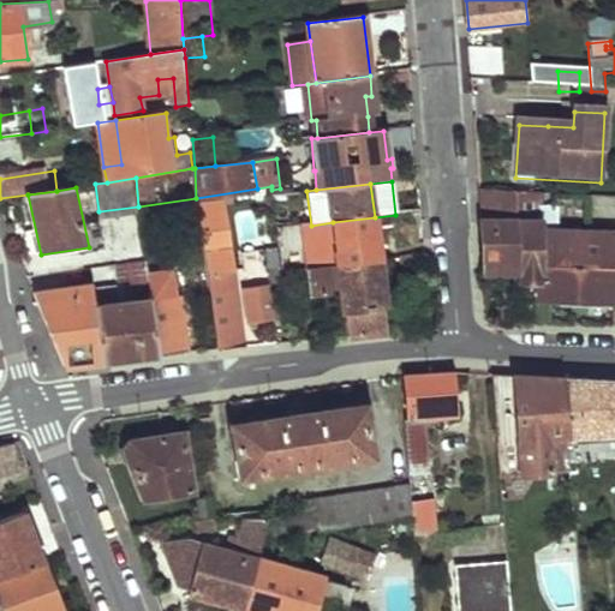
[(482,193),(488,275),(519,276),(519,285),(538,285),(537,301),(614,304),(614,237),(542,234),(544,196),(482,193)]
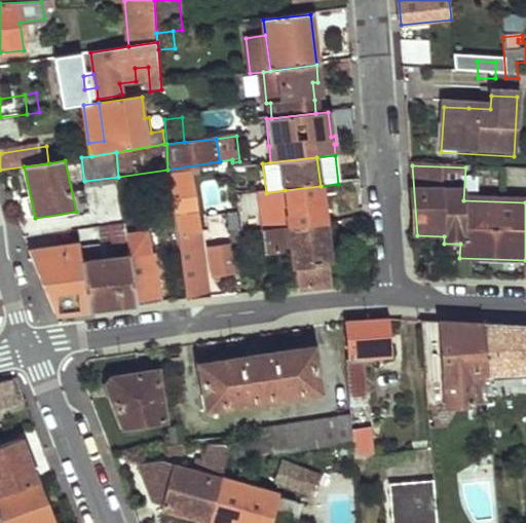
[(170,178),(186,300),(205,298),(192,186),(190,180),(185,176),(170,178)]
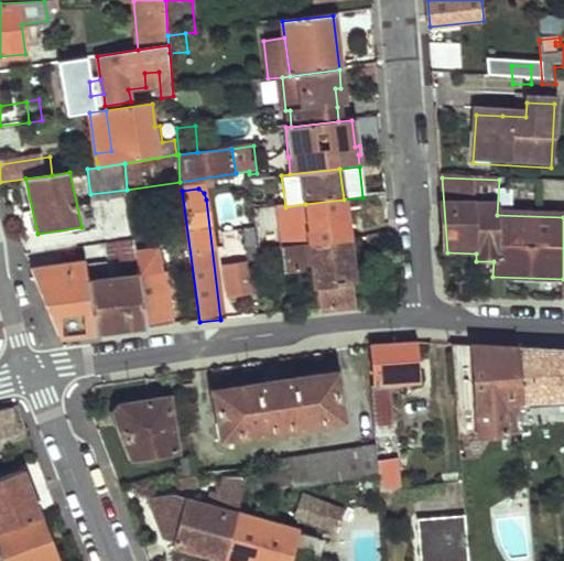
[(292,229),(294,247),(348,239),(344,200),(305,204),(308,227),(292,229)]
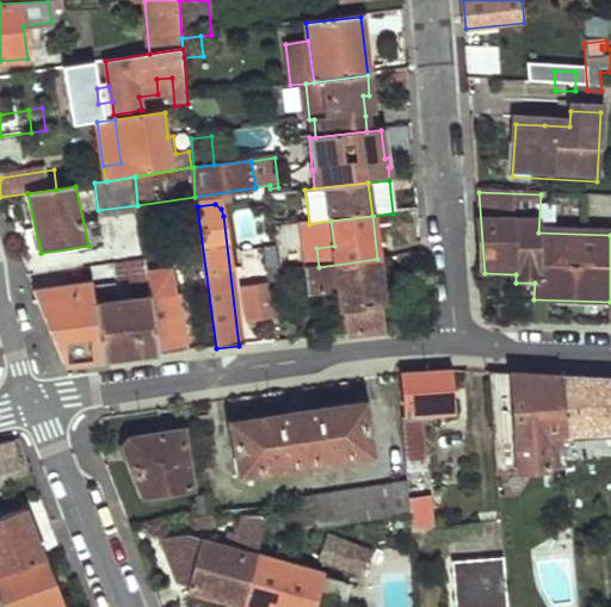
[(401,256),(402,267),(424,267),(423,253),(401,256)]
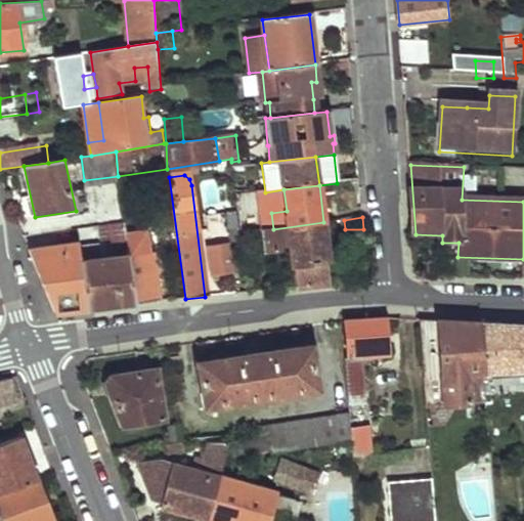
[(292,251),(296,288),(331,285),(323,222),(273,229),(264,230),(267,254),(292,251)]
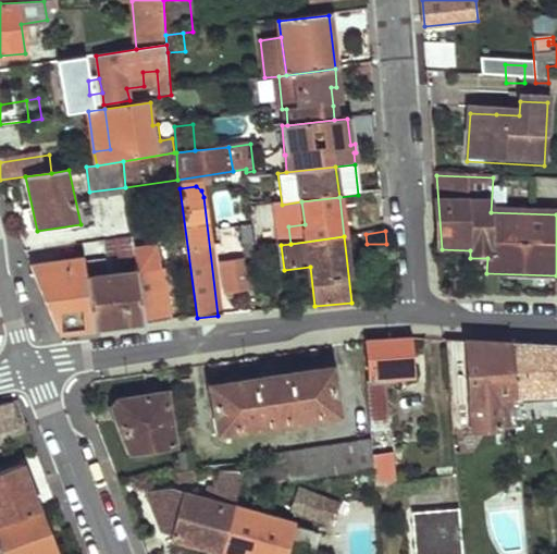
[(122,325),(146,323),(134,250),(133,238),(106,243),(108,255),(120,253),(122,273),(87,278),(95,329),(122,325)]
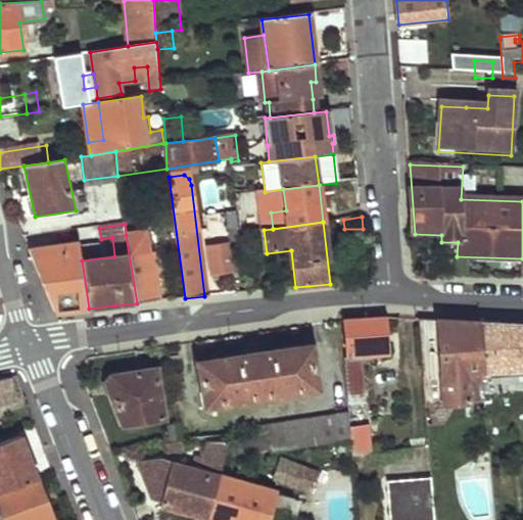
[(137,303),(159,300),(153,253),(150,253),(148,232),(126,235),(137,303)]
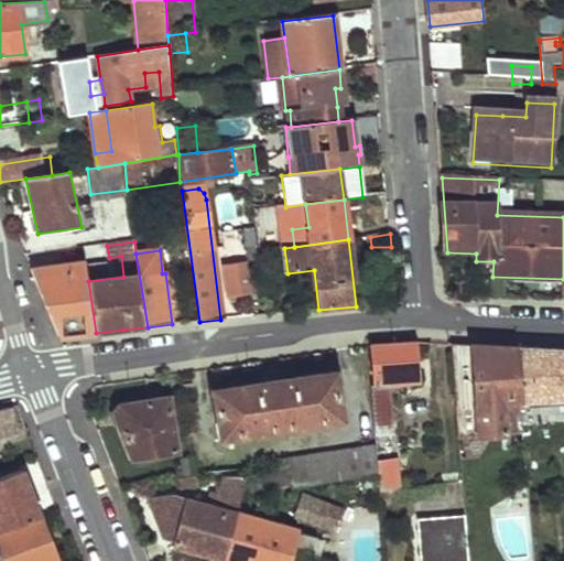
[(74,335),(96,333),(88,281),(85,260),(31,270),(60,337),(74,335)]
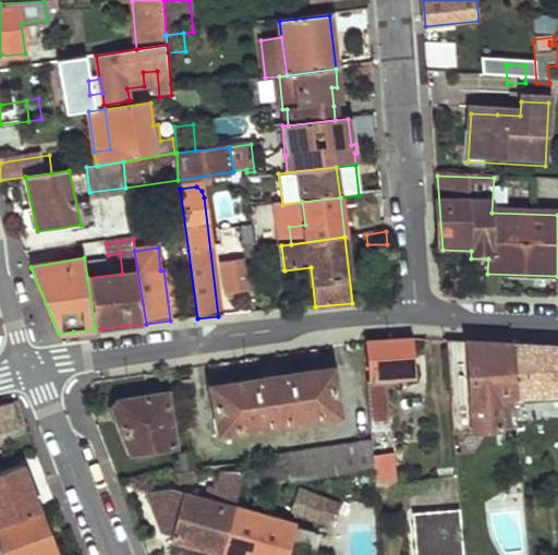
[(251,294),(246,264),(220,267),(225,298),(251,294)]
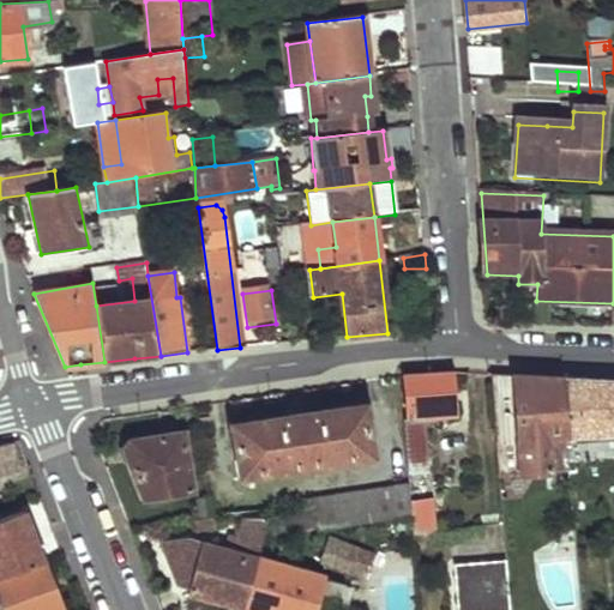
[(567,430),(564,378),(530,376),(493,374),(498,432),(500,470),(571,464),(567,430)]
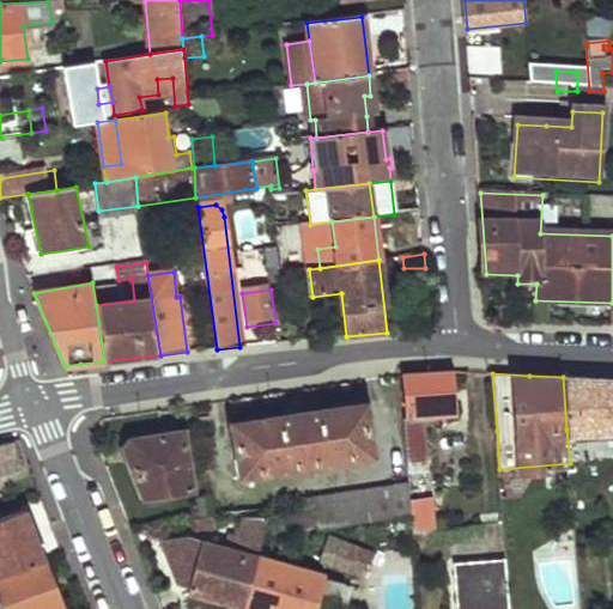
[(407,419),(402,419),(406,456),(428,454),(425,430),(419,431),(418,418),(457,415),(453,375),(402,377),(407,419)]
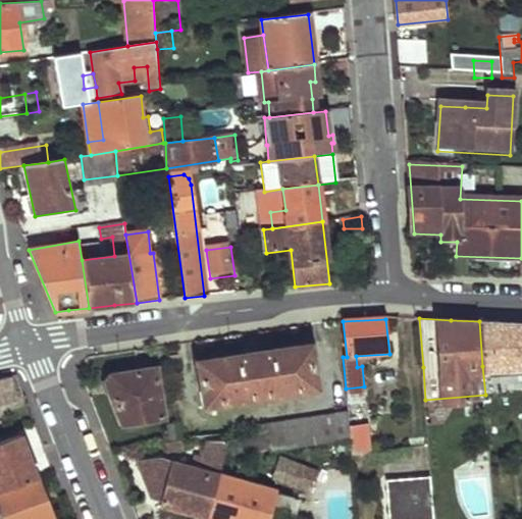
[(521,323),(507,323),(479,321),(482,366),(521,367),(521,323)]
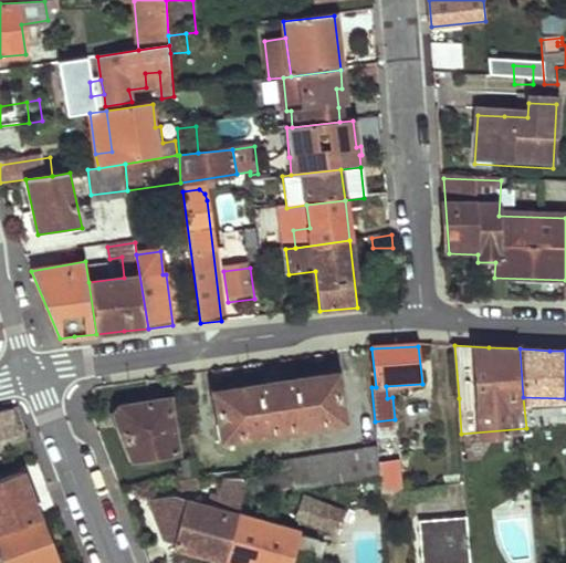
[(337,373),(216,391),(222,439),(343,419),(337,373)]
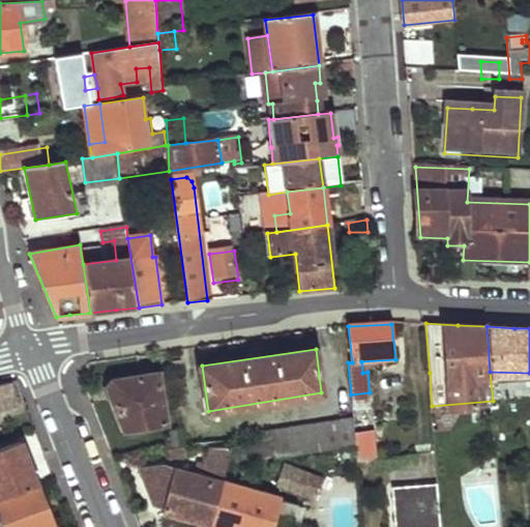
[(114,379),(110,389),(126,431),(166,425),(158,373),(114,379)]
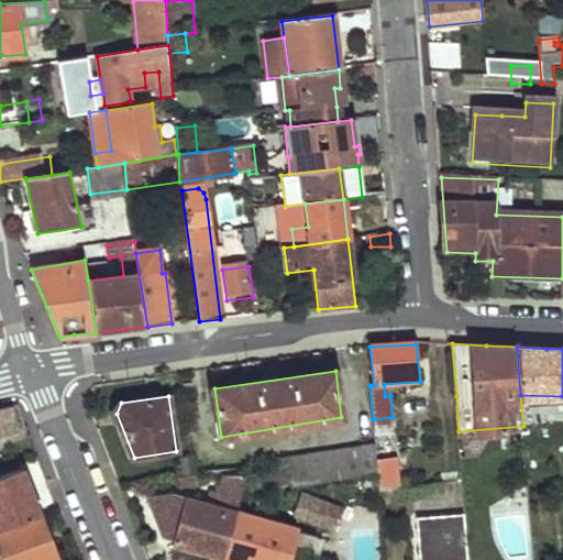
[(12,408),(0,410),(0,436),(17,432),(12,408)]
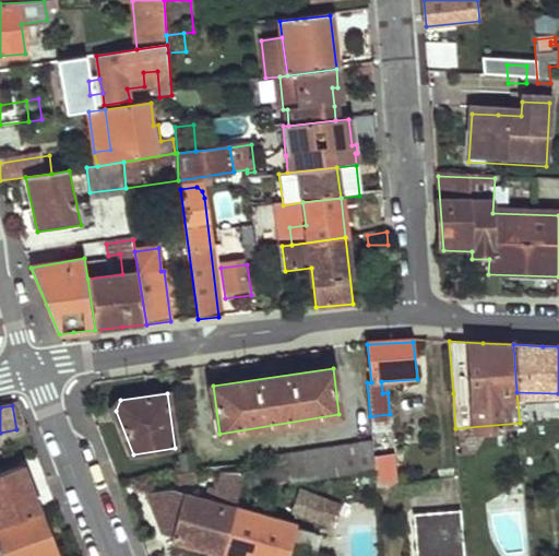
[(390,414),(370,416),(371,429),(391,427),(390,414)]
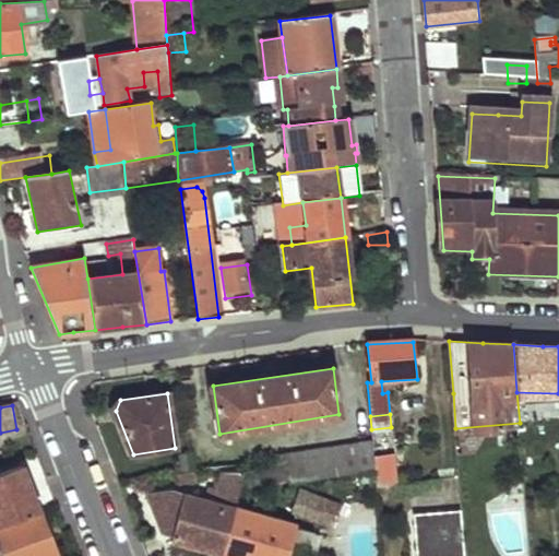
[(372,441),(285,454),(287,463),(290,482),(375,471),(375,458),(372,441)]
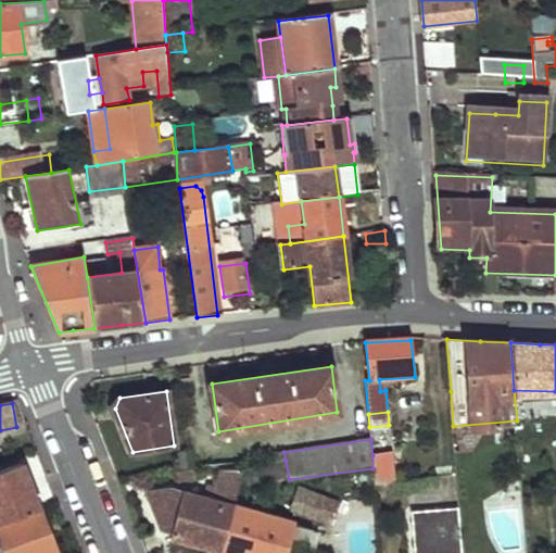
[(192,451),(180,452),(184,473),(196,470),(192,451)]
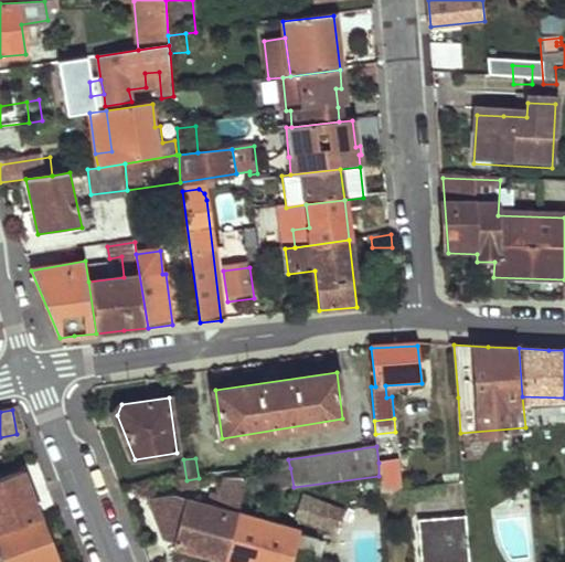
[(393,462),(379,463),(379,476),(381,495),(396,494),(393,462)]
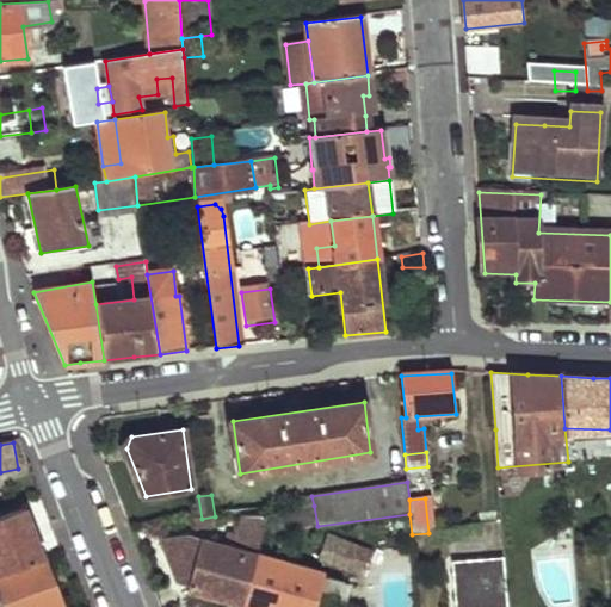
[(275,512),(277,532),(318,526),(314,506),(275,512)]
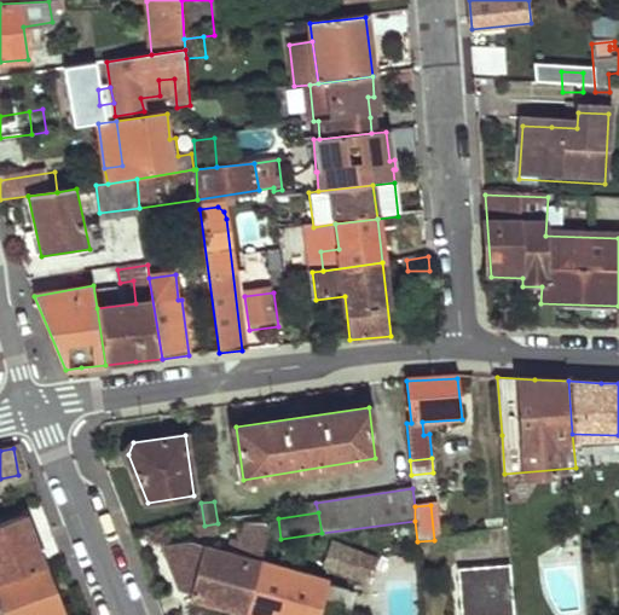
[(25,516),(0,526),(0,582),(45,567),(25,516)]
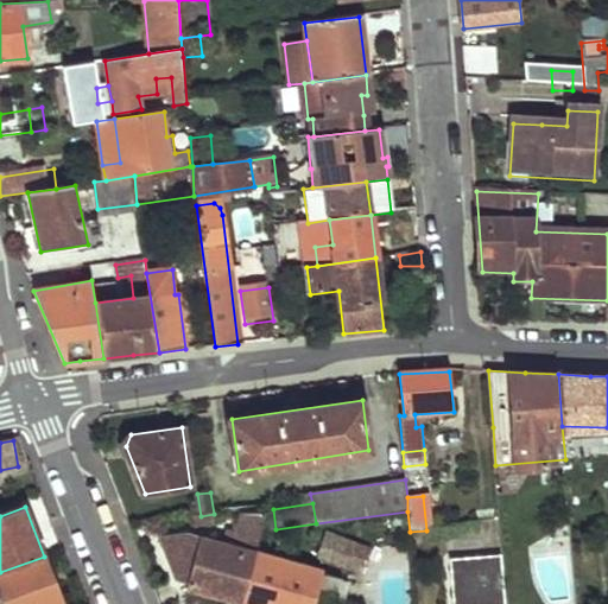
[(189,580),(187,586),(241,602),(267,515),(242,517),(238,540),(248,542),(247,552),(200,539),(185,535),(162,540),(176,577),(189,580)]
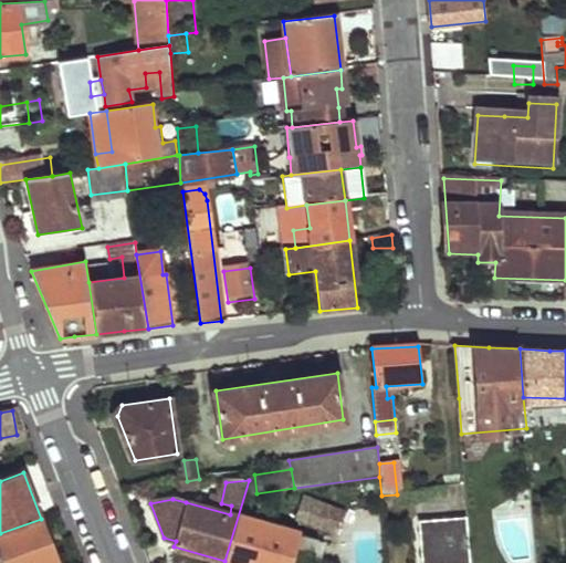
[(249,480),(224,561),(229,562),(294,562),(302,535),(241,518),(249,480)]
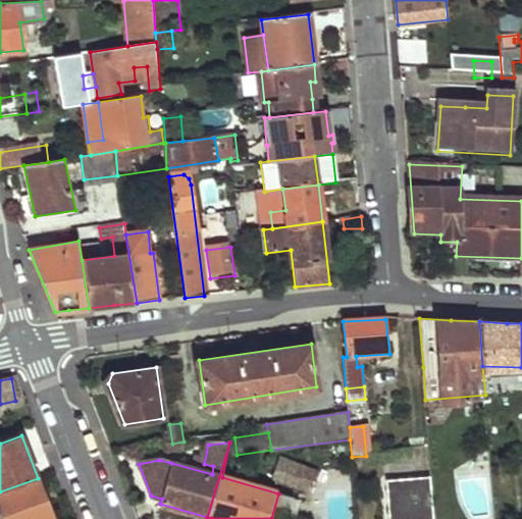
[(284,453),(275,479),(312,492),(317,478),(319,471),(323,459),(304,453),(302,459),(284,453)]
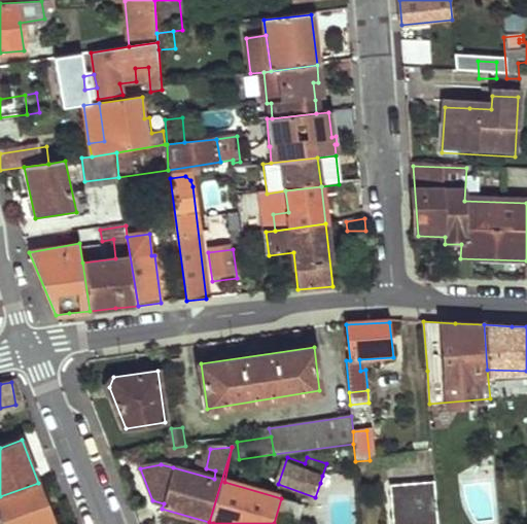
[(53,523),(38,483),(0,496),(0,513),(4,523),(53,523)]
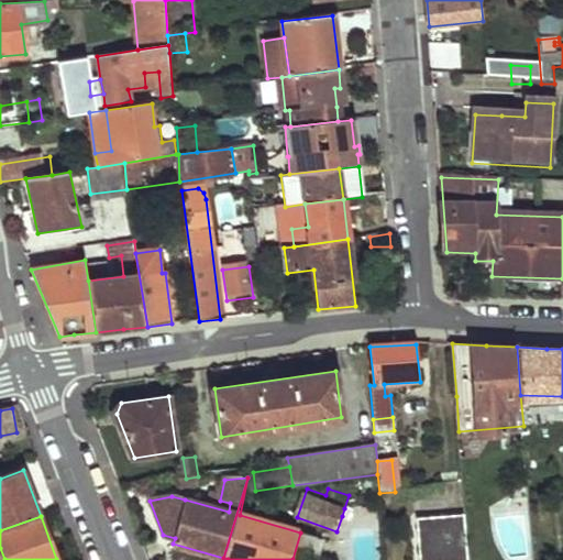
[(468,559),(465,519),(418,524),(421,559),(468,559)]
